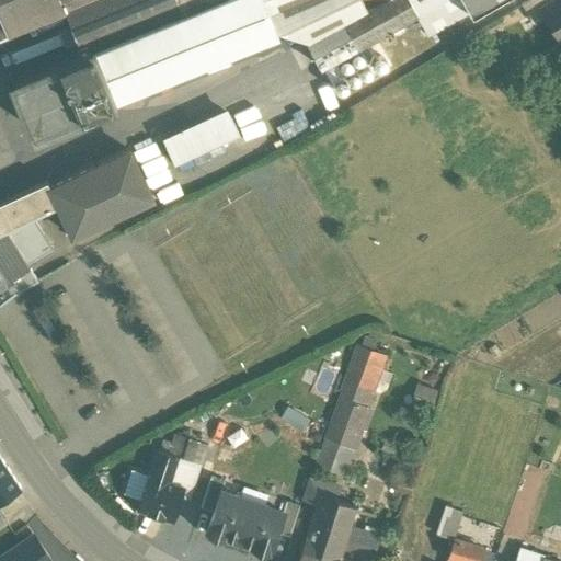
[(0,0),(0,36),(61,12),(91,0),(0,0)]
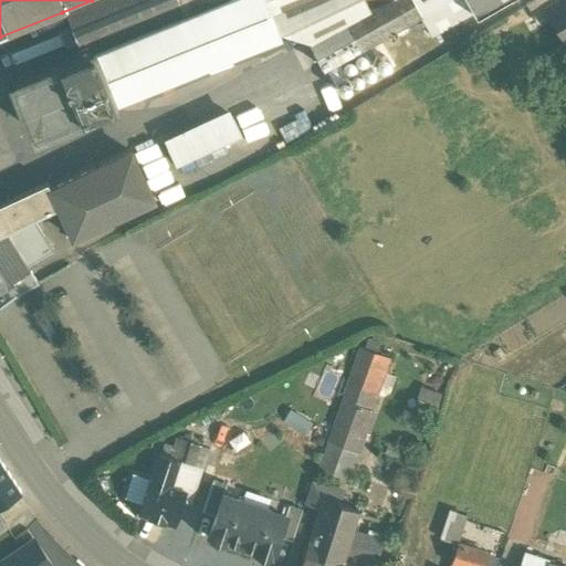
[(177,0),(92,0),(62,12),(80,56),(91,52),(184,14),(182,13),(177,0)]
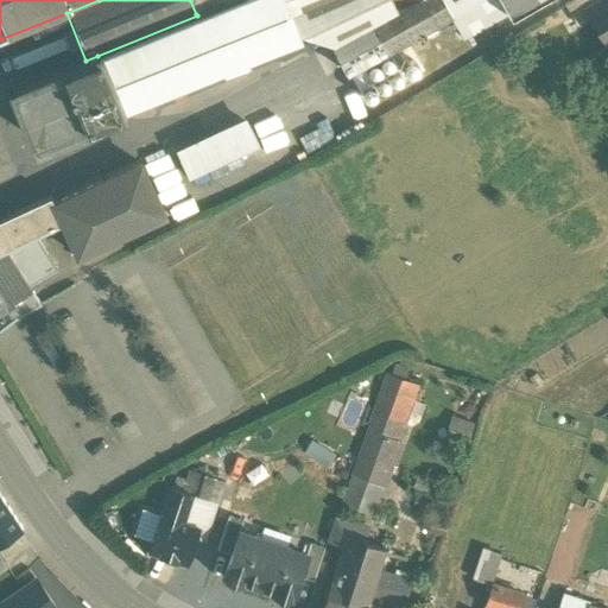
[(197,16),(97,56),(121,111),(301,37),(285,0),(232,0),(196,14),(197,16)]
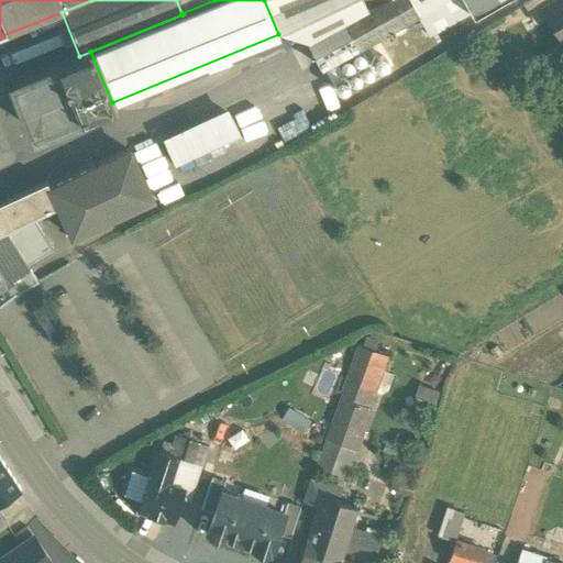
[(361,0),(366,10),(343,23),(359,51),(393,32),(394,34),(397,33),(396,32),(399,30),(398,28),(416,18),(446,0),(361,0)]
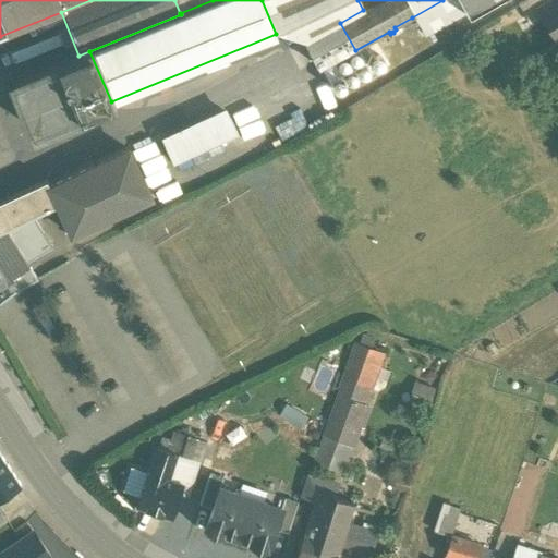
[(501,0),(443,0),(412,17),(425,39),(466,15),(469,19),(501,0)]
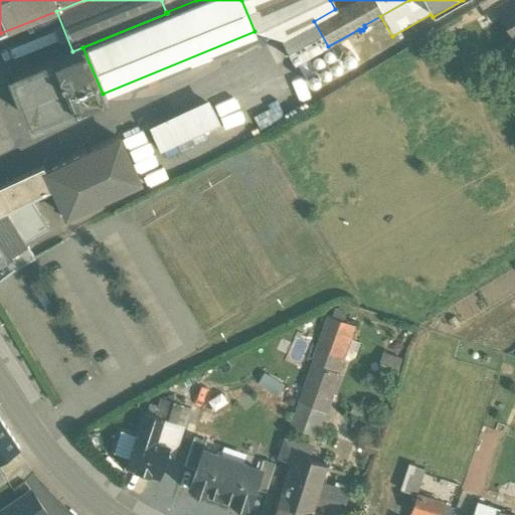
[(490,0),(479,7),(486,19),(502,10),(501,8),(514,0),(490,0)]
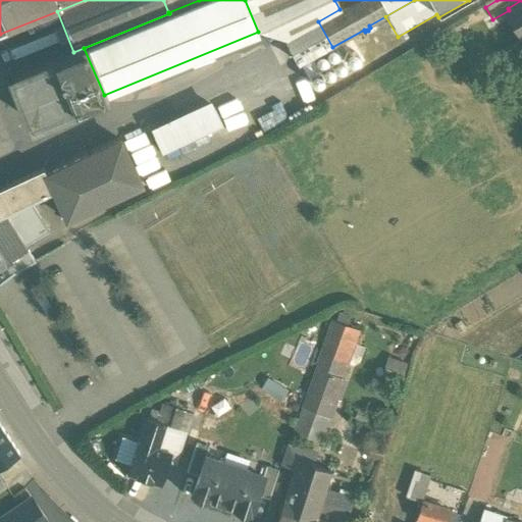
[(521,0),(508,8),(509,10),(521,32),(521,0)]
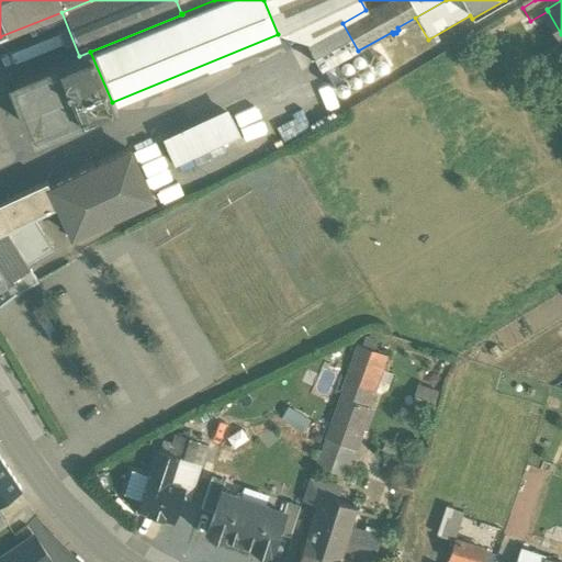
[(358,51),(343,23),(308,42),(307,46),(321,72),(358,51)]
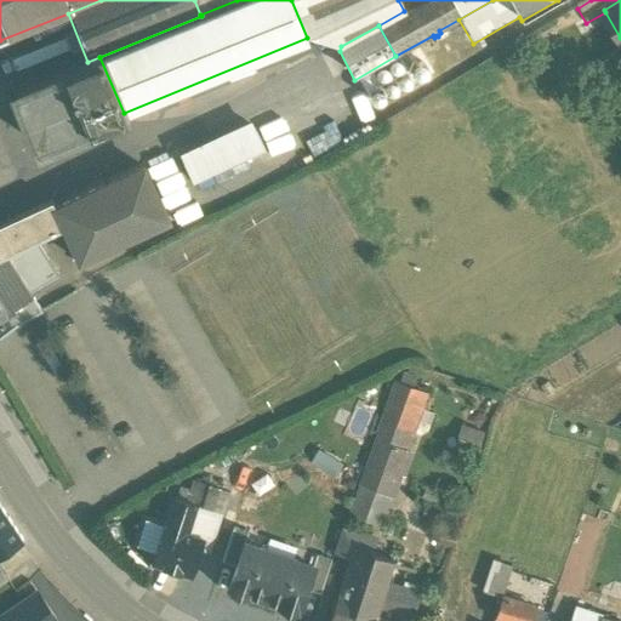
[(425,45),(425,46),(423,47),(422,49),(422,50),(422,51),(422,52),(423,53),(423,55),(425,56),(426,56),(427,57),(428,57),(429,57),(431,57),(432,56),(433,56),(433,55),(434,53),(436,52),(436,51),(436,50),(434,49),(434,47),(433,46),(432,45),(431,45),(429,44),(428,44),(427,44),(426,45),(425,45)]
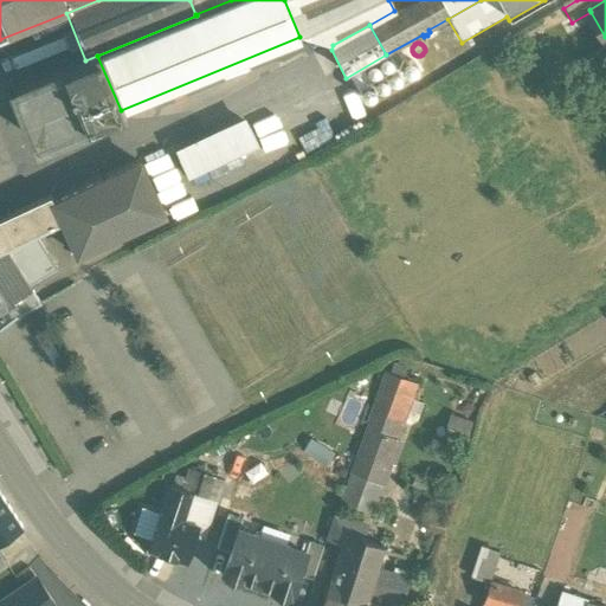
[(85,60),(13,90),(36,144),(121,110),(97,56),(85,60)]
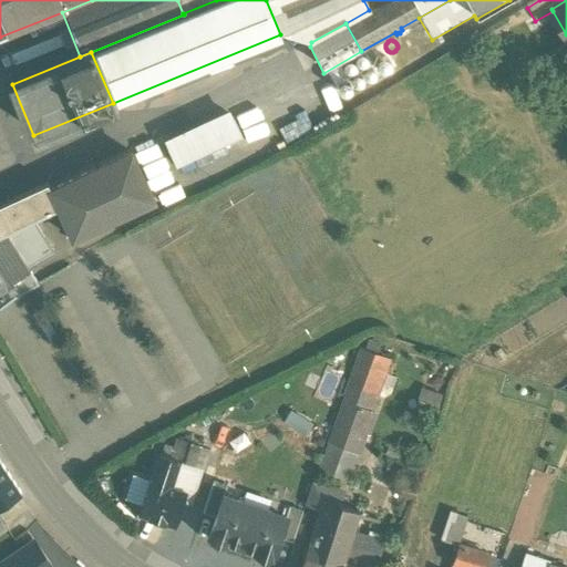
[(228,112),(164,143),(167,151),(175,169),(241,138),(233,120),(233,121),(228,112)]
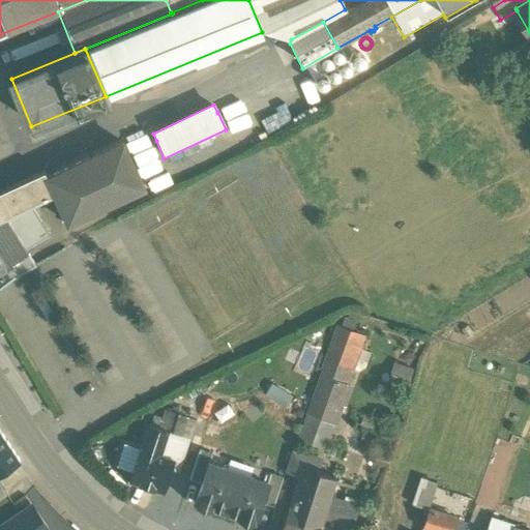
[(123,148),(47,181),(54,197),(67,226),(144,193),(123,148)]
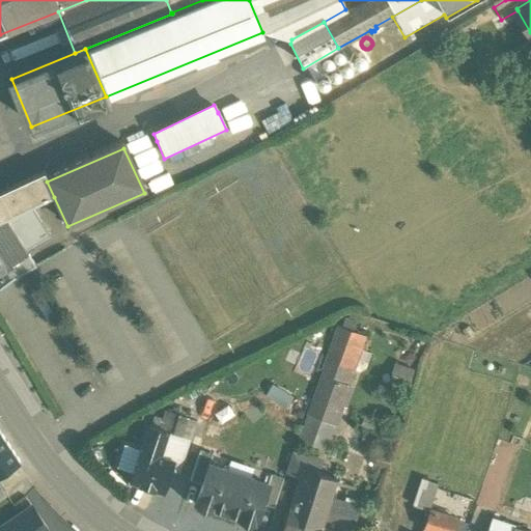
[(44,175),(0,194),(0,222),(3,221),(6,220),(31,208),(54,197),(47,182),(44,175)]
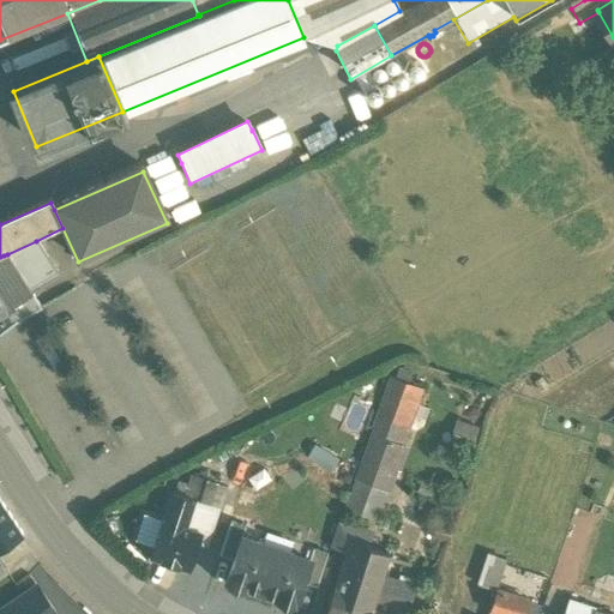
[(7,254),(4,256),(17,276),(30,296),(34,295),(59,278),(36,241),(7,254)]
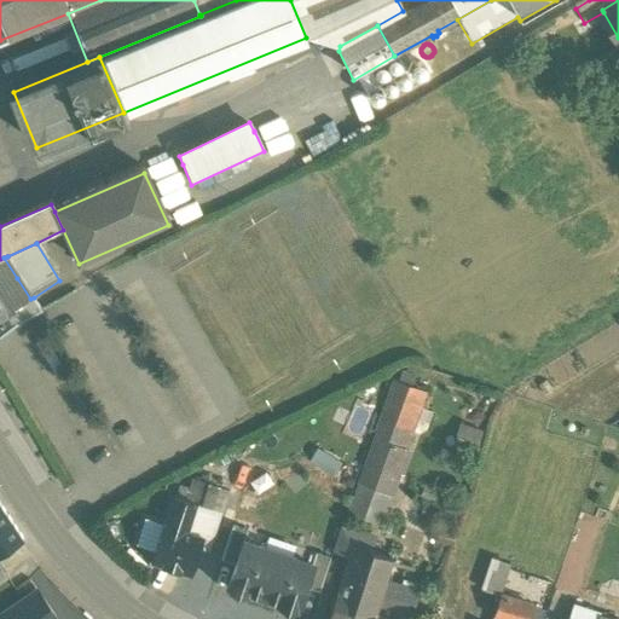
[(0,259),(0,288),(17,278),(4,258),(0,259)]
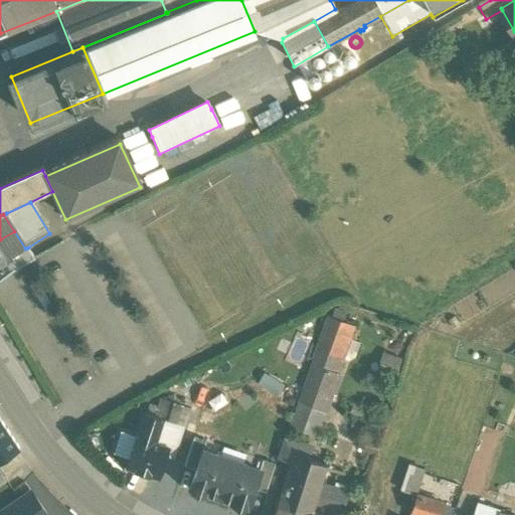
[(25,248),(14,231),(0,239),(0,254),(10,272),(34,259),(28,247),(25,248)]
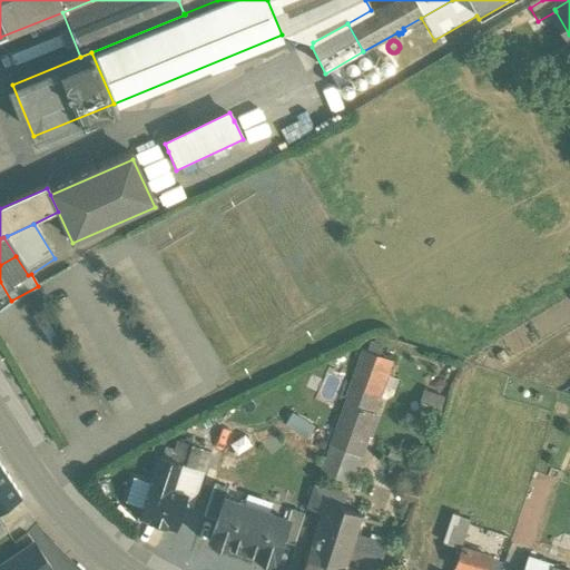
[(2,286),(0,286),(0,306),(11,301),(2,286)]
